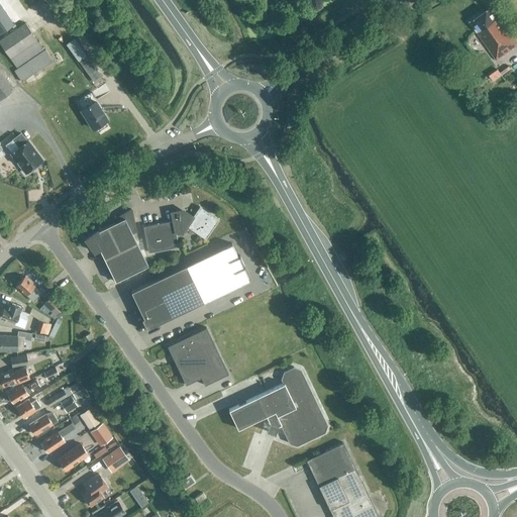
[(0,0),(0,33),(18,21),(4,0),(0,0)]
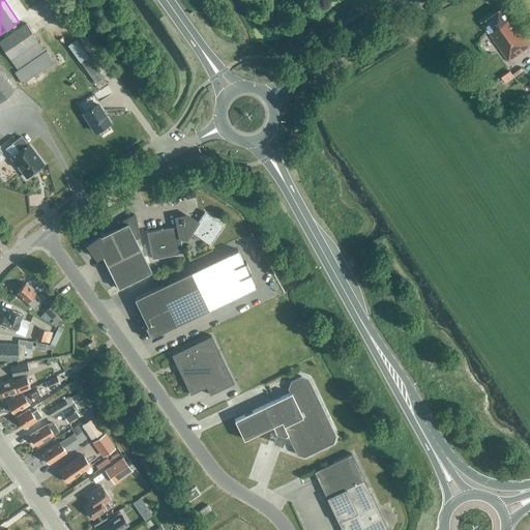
[(20,0),(27,9),(40,0),(20,0)]
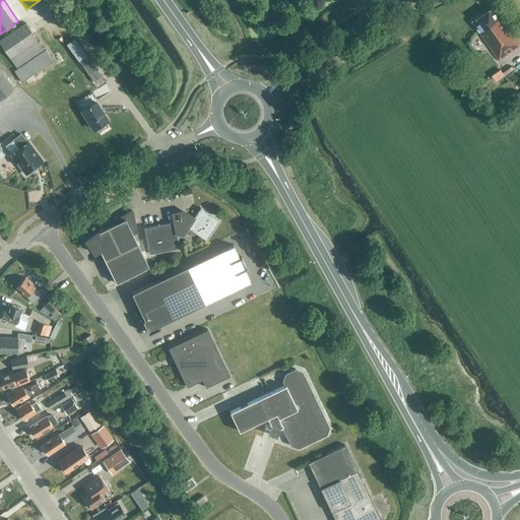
[(499,60),(519,45),(519,41),(495,6),(472,21),(499,60)]
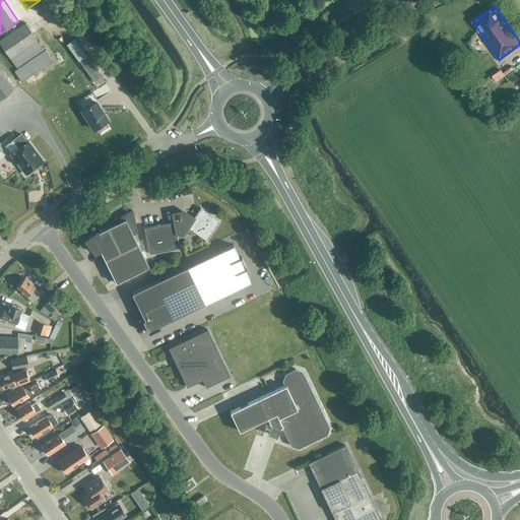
[(0,44),(16,67),(43,49),(25,22),(0,40),(0,44)]
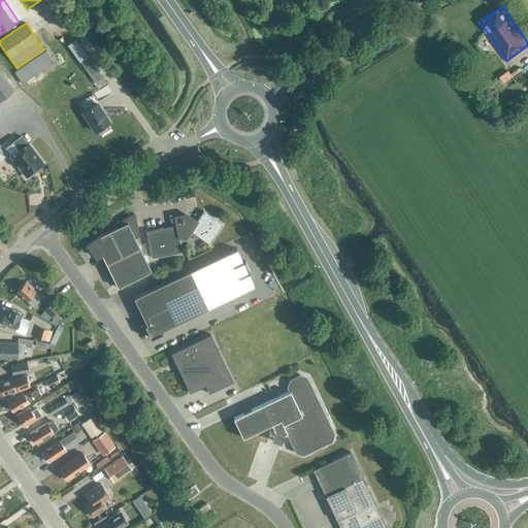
[(22,83),(54,61),(46,51),(14,72),(22,83)]
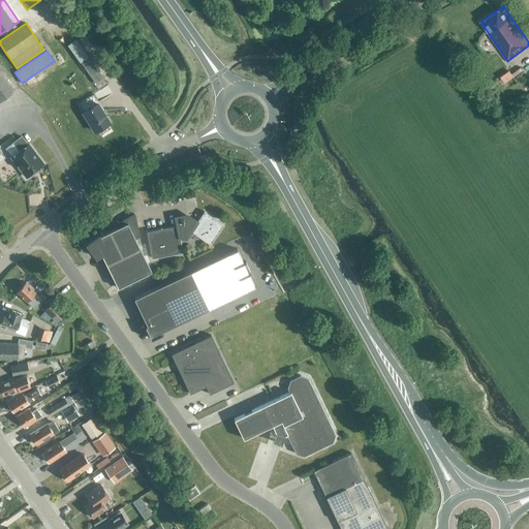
[(95,83),(103,76),(88,56),(80,62),(95,83)]
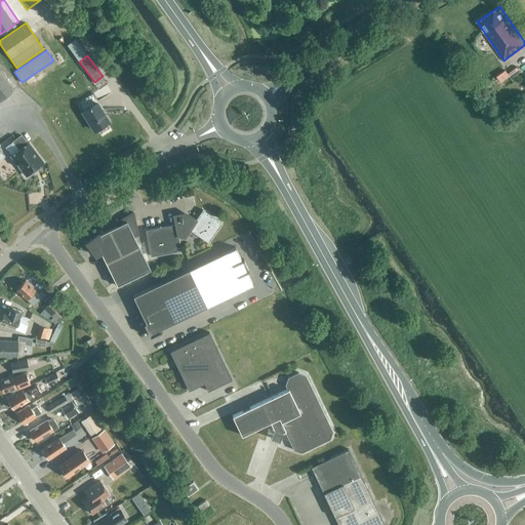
[(0,101),(14,90),(0,71),(0,101)]
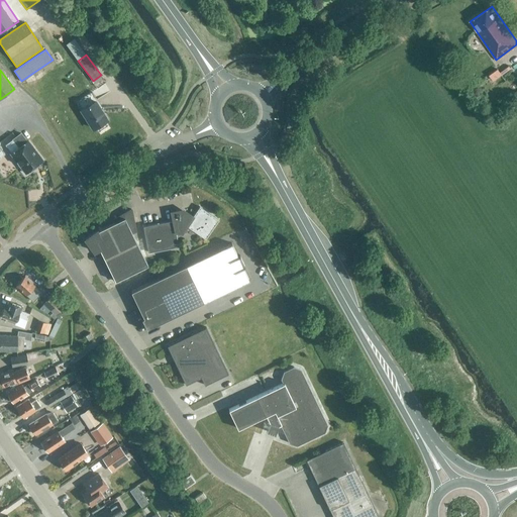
[(252,96),(247,88),(241,91),(246,100),(252,96)]
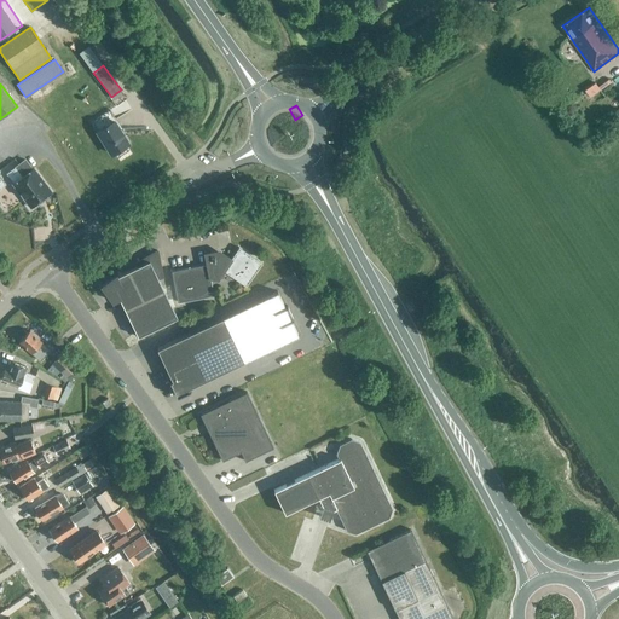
[(97,131),(111,154),(128,143),(121,132),(114,121),(114,120),(97,131)]
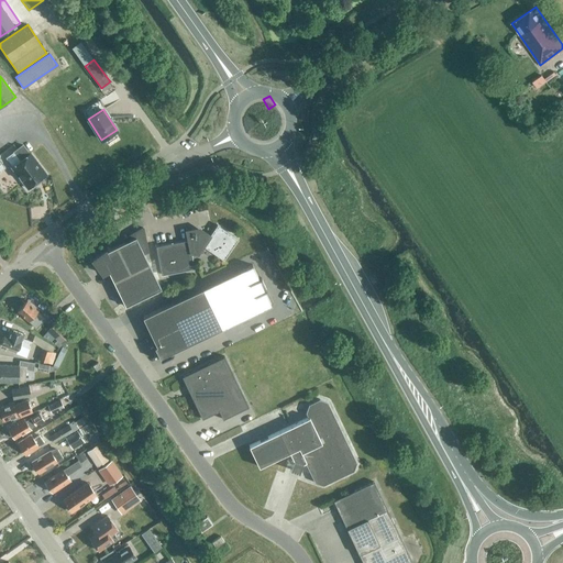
[(13,152),(19,158),(20,161),(12,167),(28,188),(46,174),(31,153),(30,154),(22,145),(13,152)]
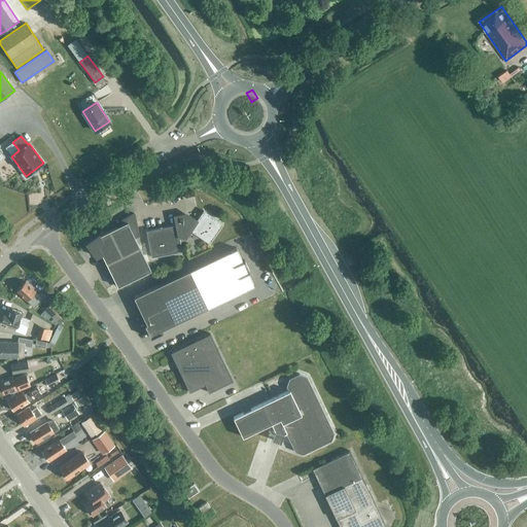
[(195,223),(185,217),(183,227),(189,232),(190,231),(209,243),(222,223),(203,210),(195,223)]
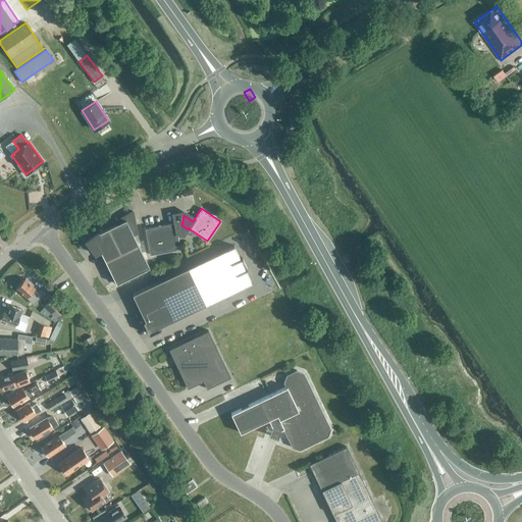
[(107,270),(116,284),(124,280),(123,279),(149,267),(134,235),(137,233),(133,211),(114,221),(116,224),(99,233),(98,231),(86,241),(95,254),(100,251),(109,268),(107,270)]
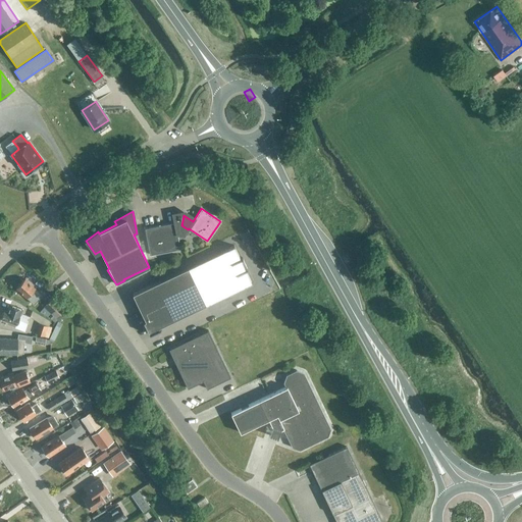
[(181,225),(184,215),(173,217),(173,216),(172,216),(173,222),(145,228),(150,255),(179,249),(176,235),(180,233),(183,236),(181,237),(183,238),(188,229),(181,225)]
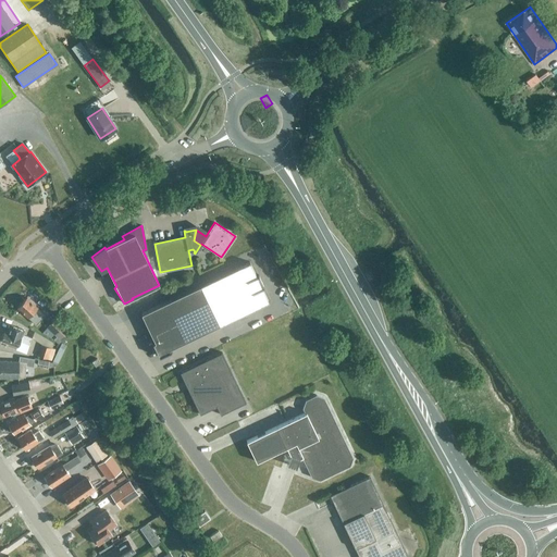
[(169,349),(219,325),(268,301),(262,288),(263,287),(258,275),(256,275),(249,262),(200,285),(141,312),(155,341),(152,342),(151,338),(151,339),(159,357),(173,349),(170,350),(169,349)]
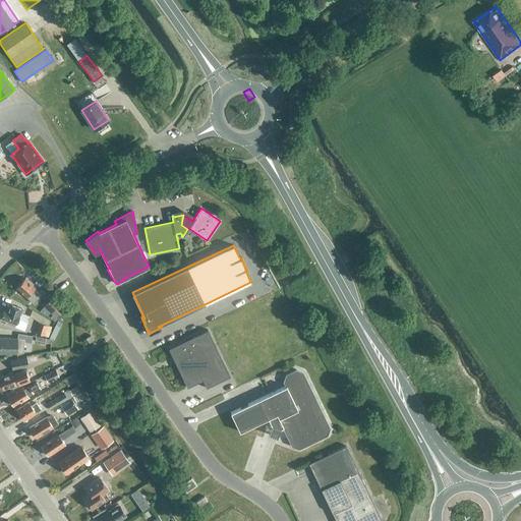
[(24,278),(16,288),(26,297),(34,303),(42,294),(39,291),(35,287),(24,278)]
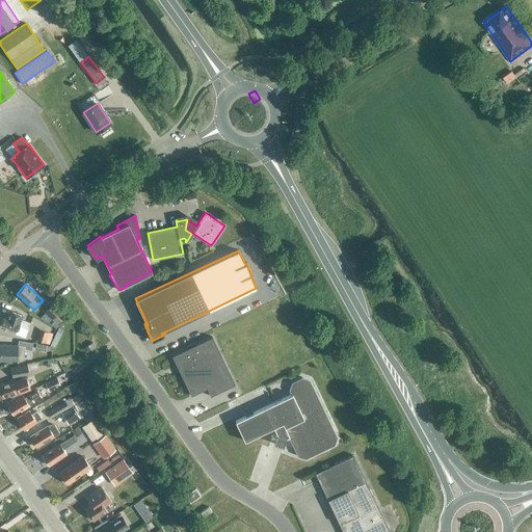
[(55,321),(61,315),(51,307),(46,313),(55,321)]
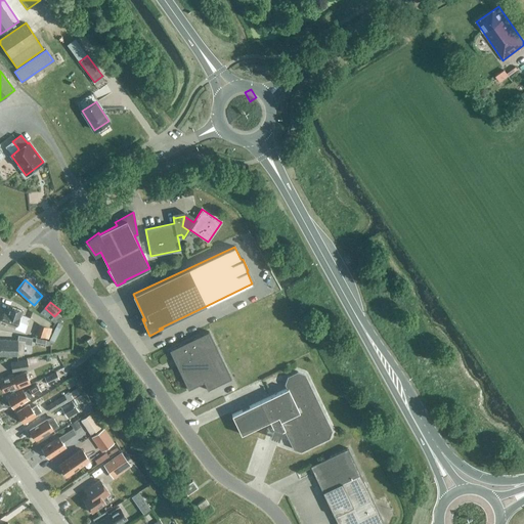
[(3,312),(1,317),(0,319),(1,319),(1,320),(16,326),(17,321),(28,324),(30,318),(20,314),(23,310),(10,305),(7,313),(4,312),(3,312)]
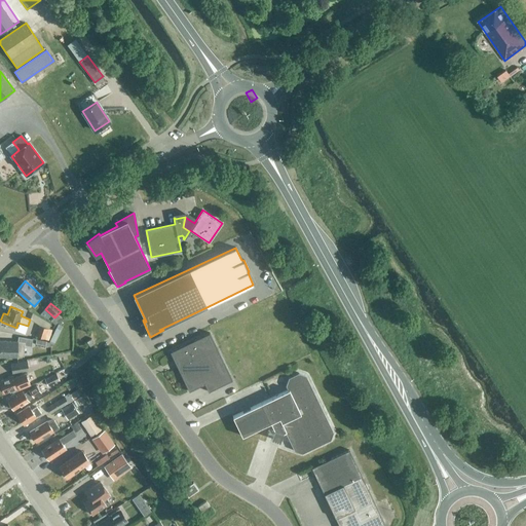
[(48,342),(36,339),(35,345),(44,347),(44,346),(50,346),(54,341),(63,326),(58,324),(48,342)]
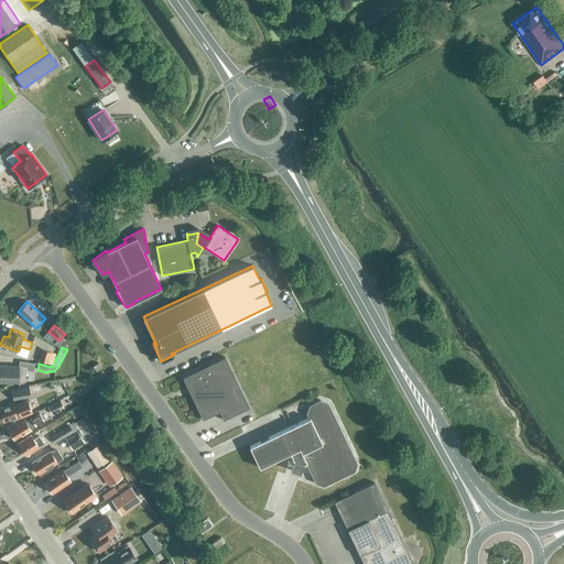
[(49,364),(52,351),(42,349),(39,360),(49,364)]
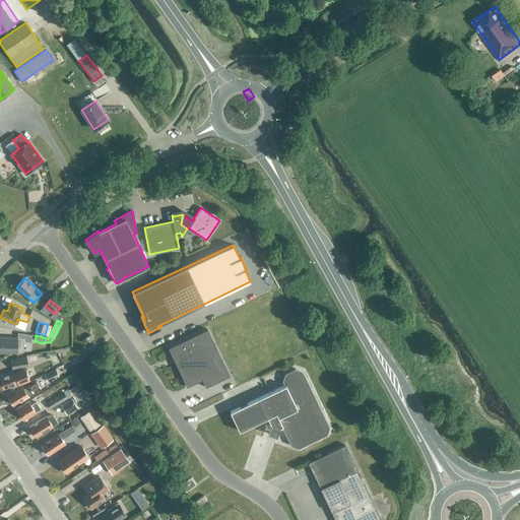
[(207,329),(168,347),(187,387),(202,379),(206,387),(230,376),(207,329)]
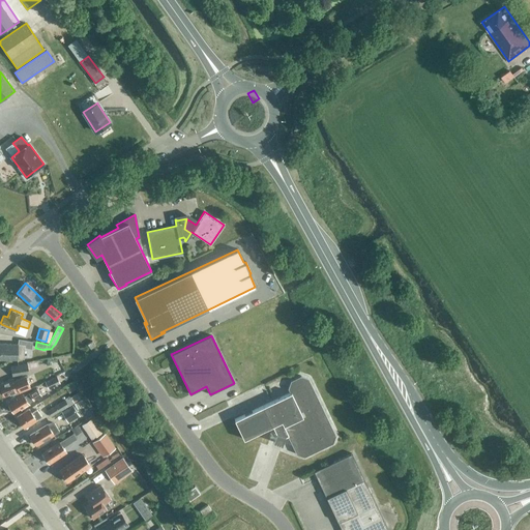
[(18,339),(18,344),(0,343),(0,358),(17,359),(17,358),(24,358),(24,348),(31,349),(32,342),(18,339)]
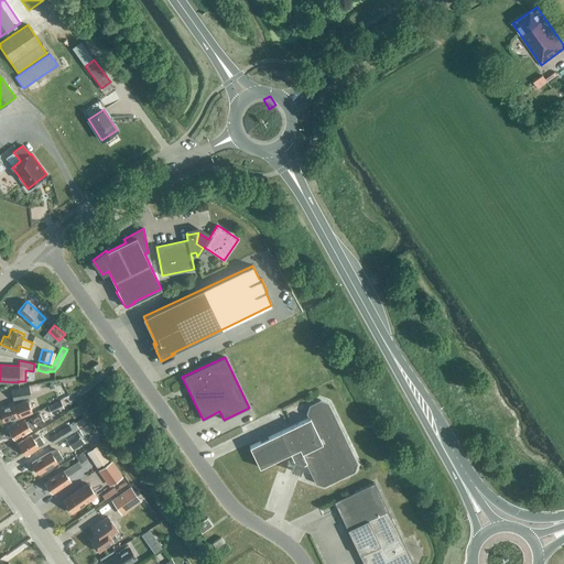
[(13,401),(31,398),(29,388),(11,390),(13,401)]
